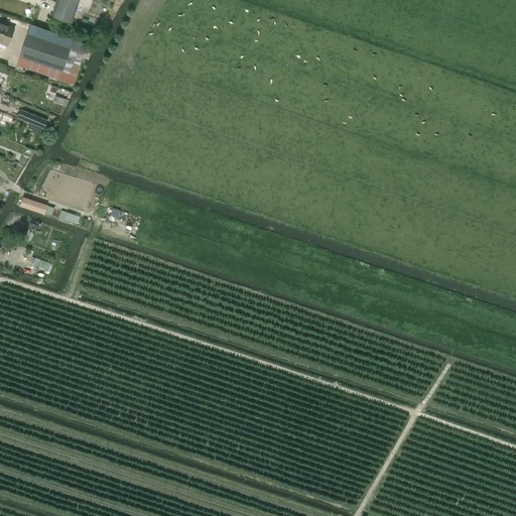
[(71,24),(79,0),(56,0),(51,17),(71,24)]
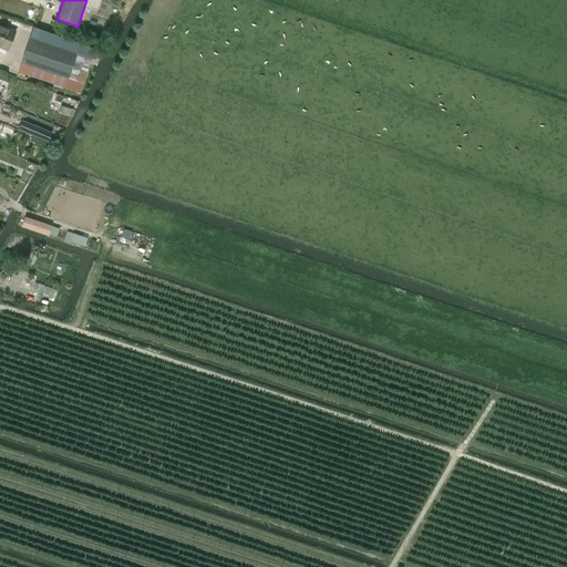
[(0,26),(0,47),(7,50),(14,32),(0,26)]
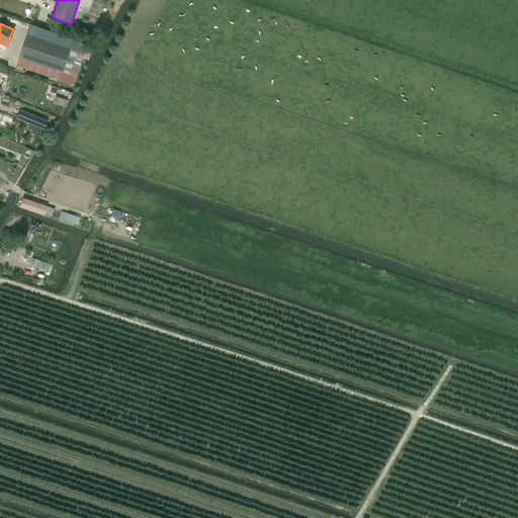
[(27,34),(20,58),(62,72),(70,49),(27,34)]
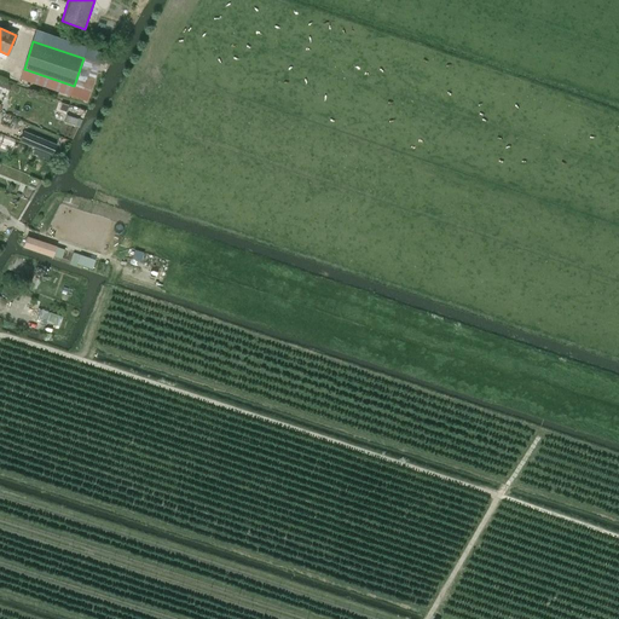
[(24,69),(21,79),(70,96),(74,86),(24,69)]
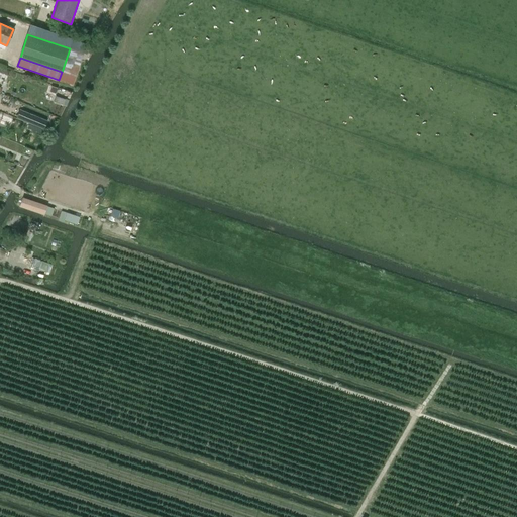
[(64,105),(65,99),(56,96),(54,102),(64,105)]
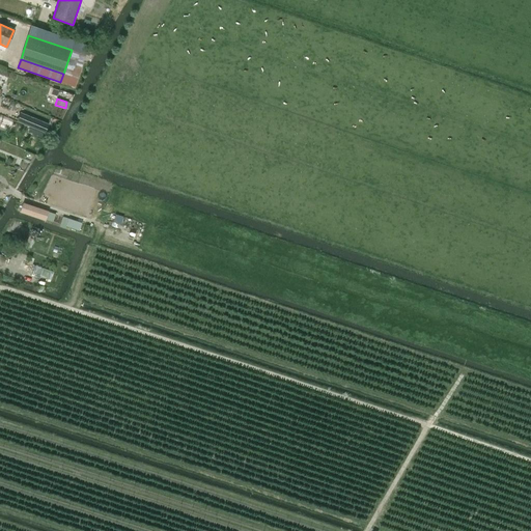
[(21,112),(17,121),(46,133),(49,123),(21,112)]
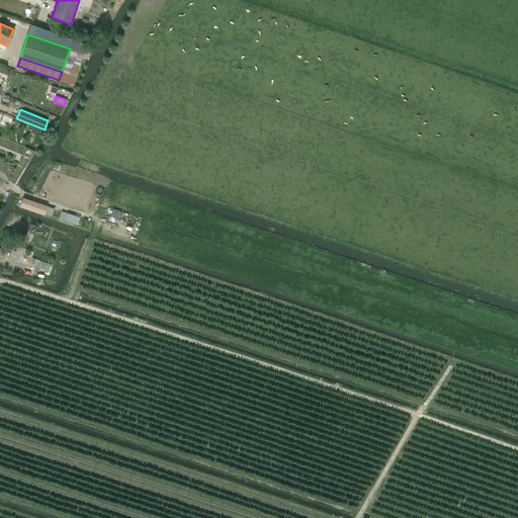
[(11,118),(0,113),(0,123),(7,126),(11,118)]
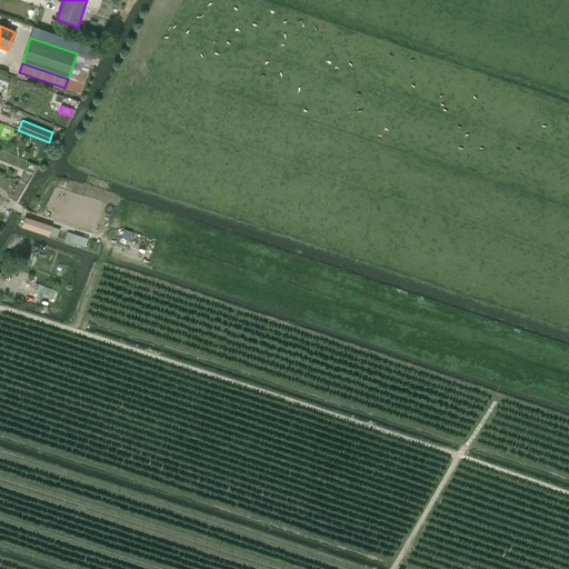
[(52,226),(25,217),(21,227),(48,237),(52,226)]
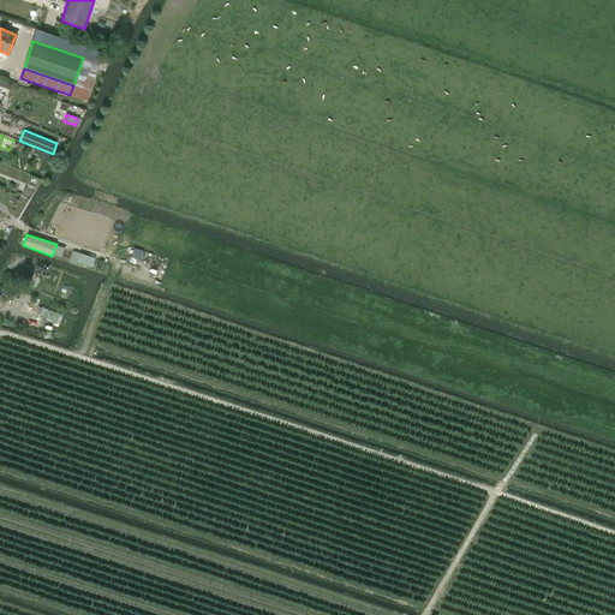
[(57,245),(55,254),(63,255),(65,246),(57,245)]
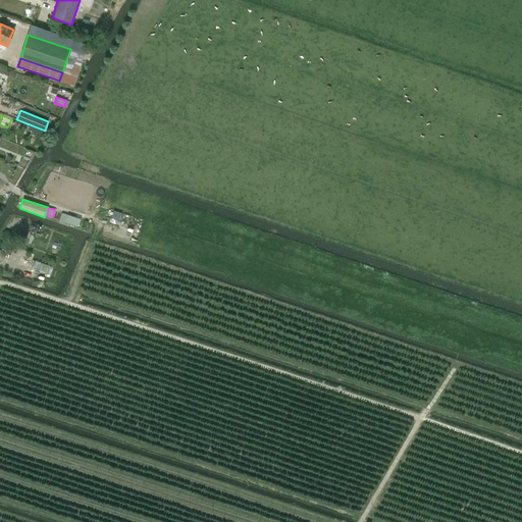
[(81,219),(68,215),(65,222),(77,226),(81,219)]
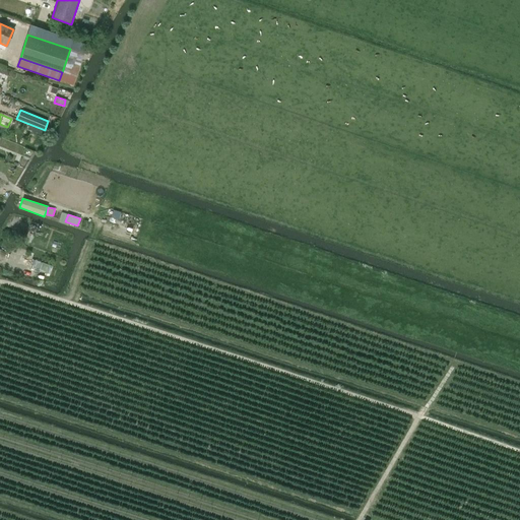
[(29,267),(51,273),(53,264),(31,259),(29,267)]
